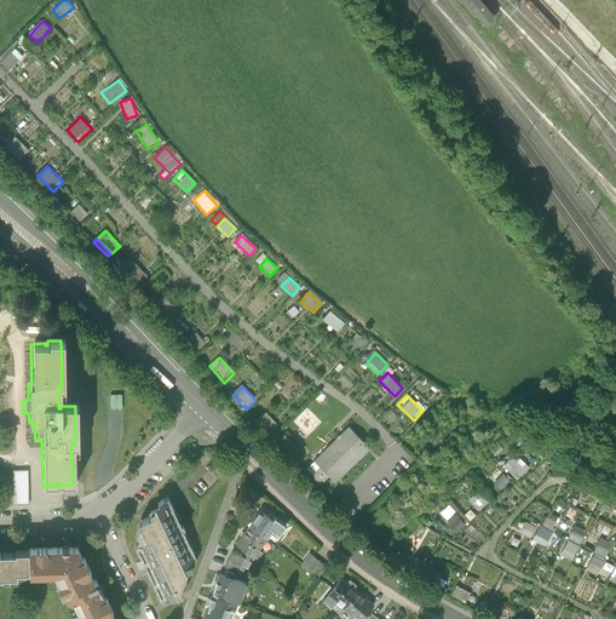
[(344,429),(309,463),(332,486),(366,451),(344,429)]
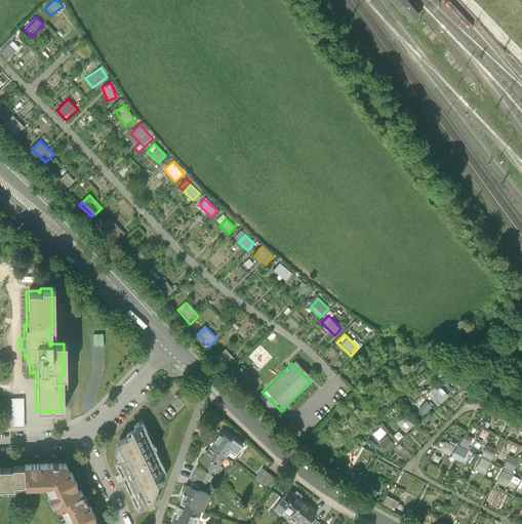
[(439,406),(449,394),(441,387),(437,390),(433,387),(426,395),(439,406)]
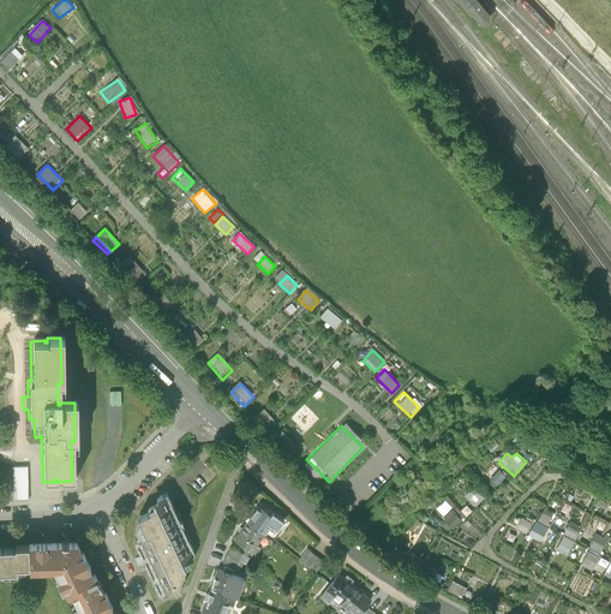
[(27,500),(25,466),(11,466),(12,500),(27,500)]
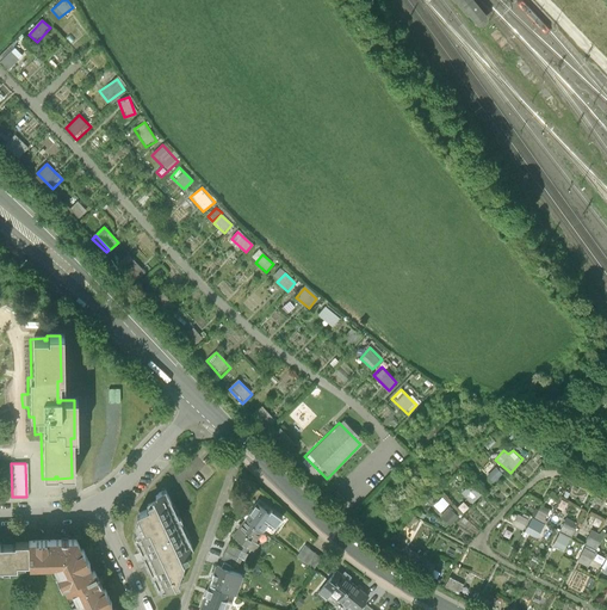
[(487,475),(491,481),(501,474),(496,468),(487,475)]
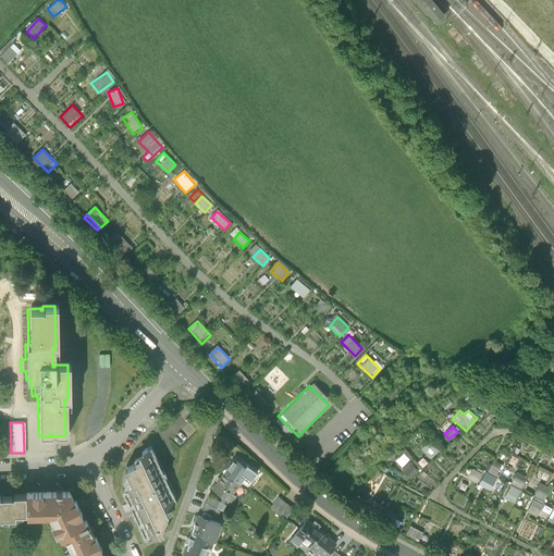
[(430,442),(422,448),(430,457),(438,449),(430,442)]
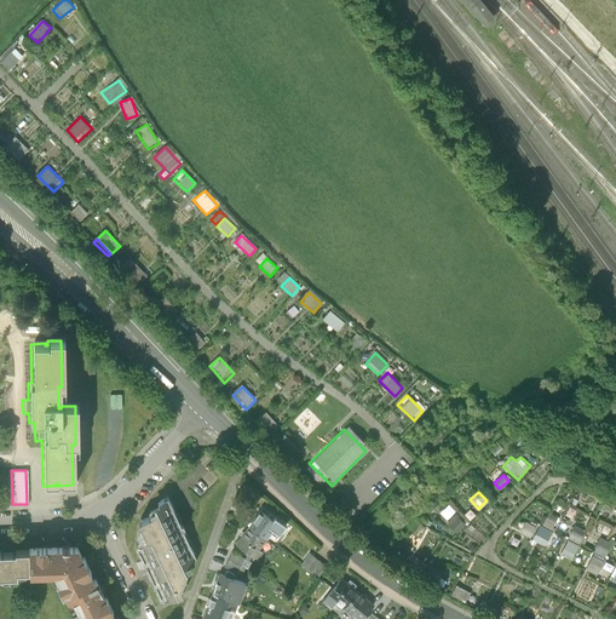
[(154,590),(161,606),(182,597),(179,594),(182,588),(185,586),(183,583),(186,577),(185,574),(191,572),(189,567),(183,569),(186,557),(191,555),(182,534),(183,533),(182,528),(179,529),(166,500),(157,504),(159,506),(153,509),(154,513),(150,515),(151,519),(137,525),(140,531),(137,532),(134,538),(137,542),(132,544),(142,565),(139,566),(142,569),(144,568),(148,577),(151,585),(149,586),(151,591),(154,590)]
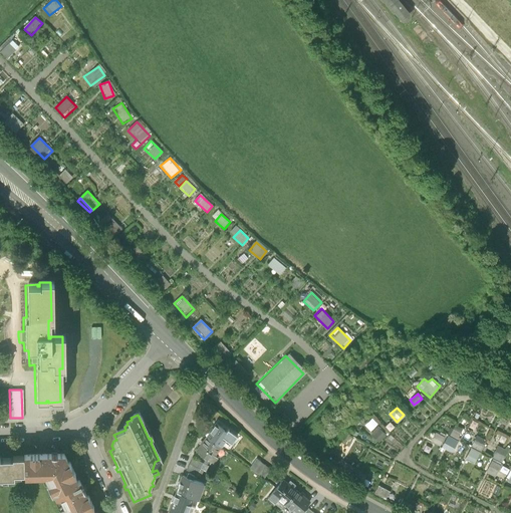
[(369,432),(377,424),(371,418),(363,426),(369,432)]
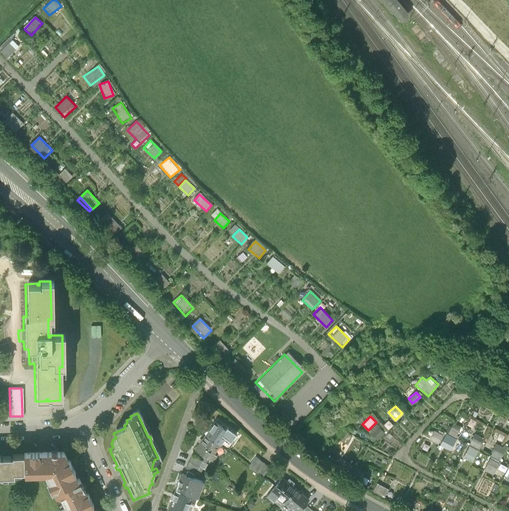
[(209,423),(200,436),(216,447),(221,440),(225,442),(229,437),(209,423)]
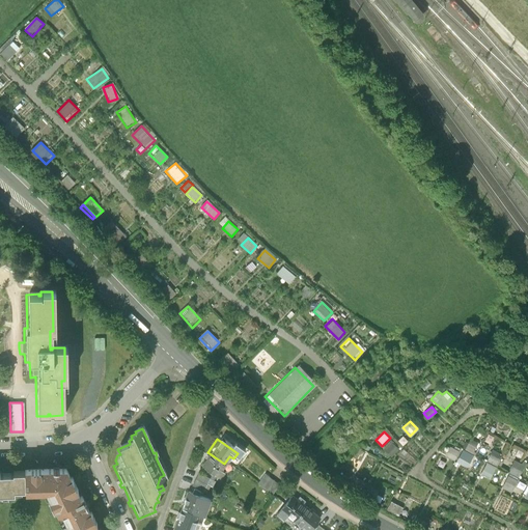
[(456,463),(467,468),(477,445),(467,441),(456,463)]
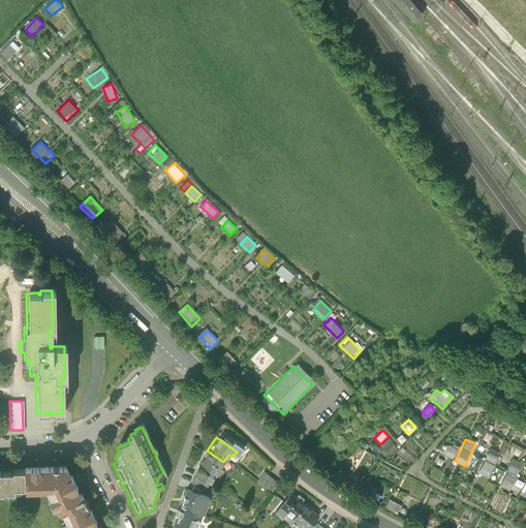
[(457,457),(456,446),(444,447),(444,458),(457,457)]
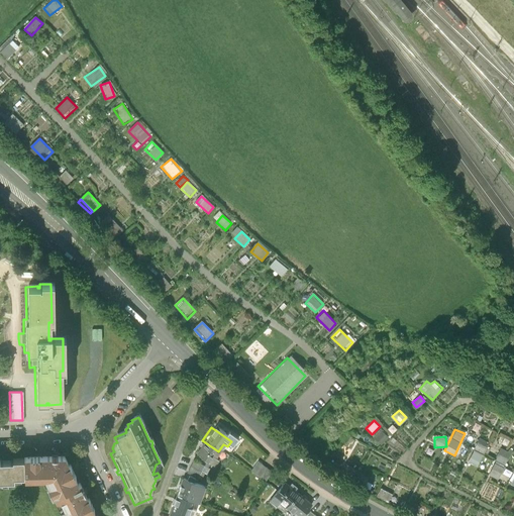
[(202,440),(193,455),(213,469),(216,463),(212,460),(218,451),(202,440)]
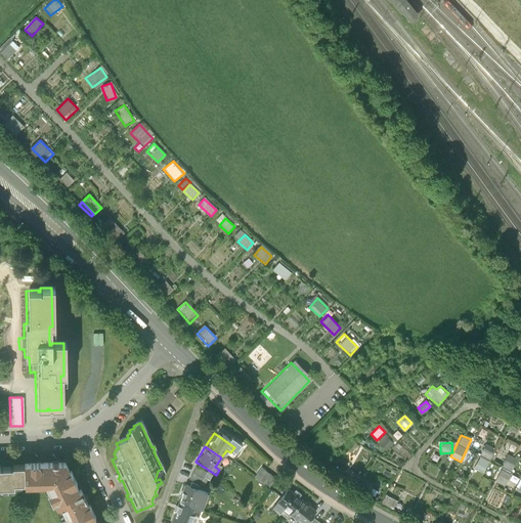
[(474,469),(485,473),(493,449),(483,446),(474,469)]
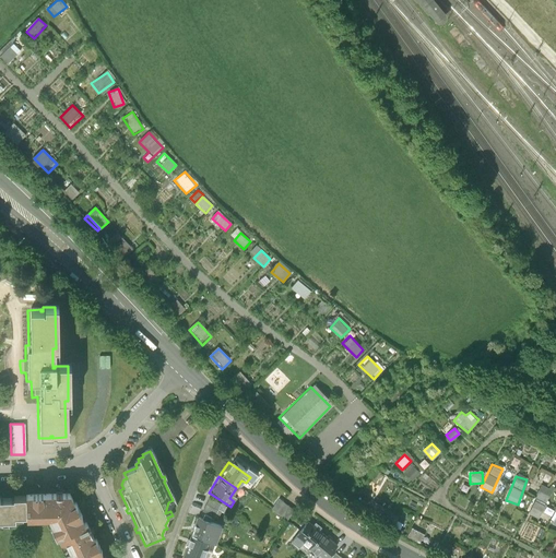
[(542,484),(528,513),(539,519),(553,489),(542,484)]
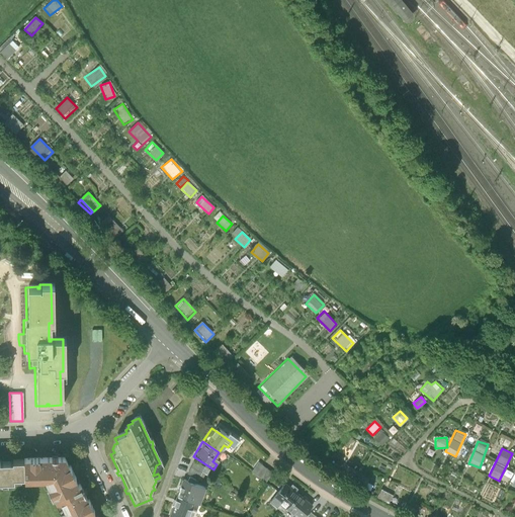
[(54,498),(80,486),(68,456),(59,457),(25,457),(25,460),(26,481),(47,480),(50,487),(47,488),(51,500),(54,498)]
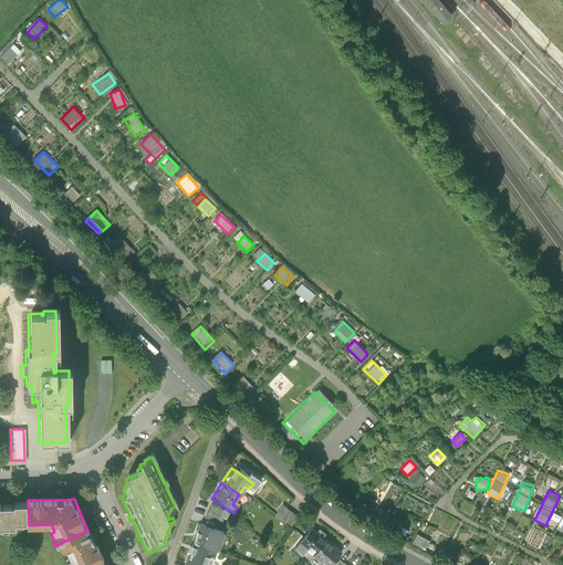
[(0,526),(29,525),(28,503),(0,503),(0,526)]
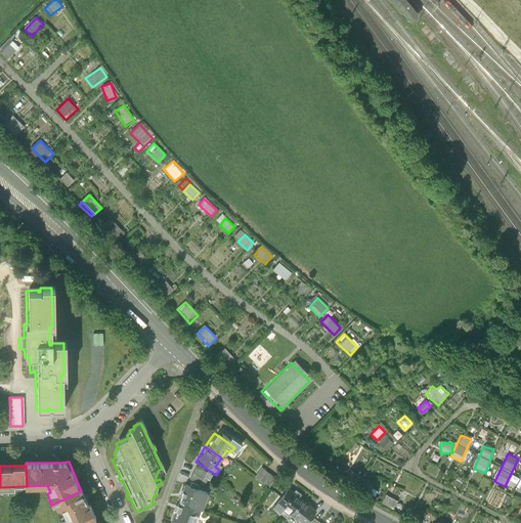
[(206,475),(192,468),(186,479),(201,486),(206,475)]
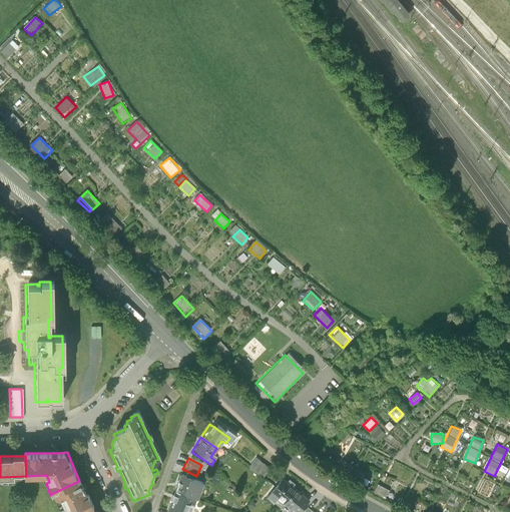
[(260,480),(267,471),(257,463),(249,472),(260,480)]
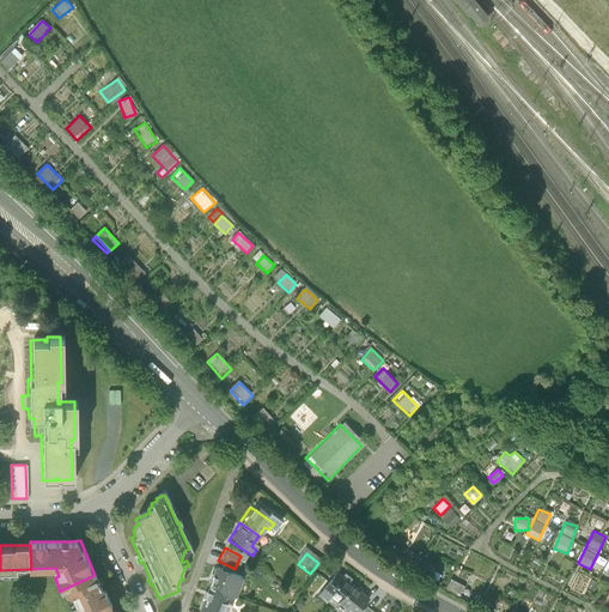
[(603,565),(607,559),(598,556),(596,562),(603,565)]
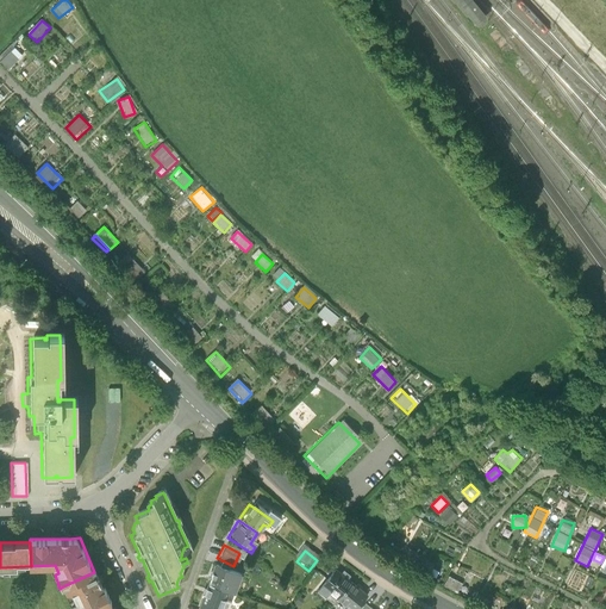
[(204,586),(225,594),(230,595),(237,576),(211,567),(204,586)]
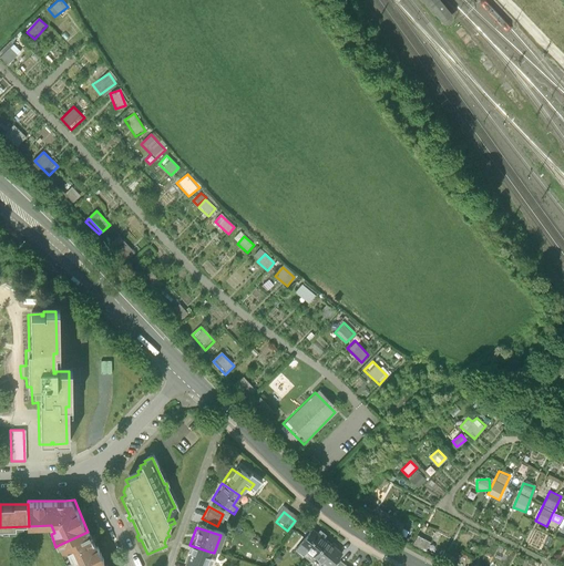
[(88,532),(59,545),(69,565),(79,565),(103,555),(100,546),(95,548),(93,543),(88,532)]
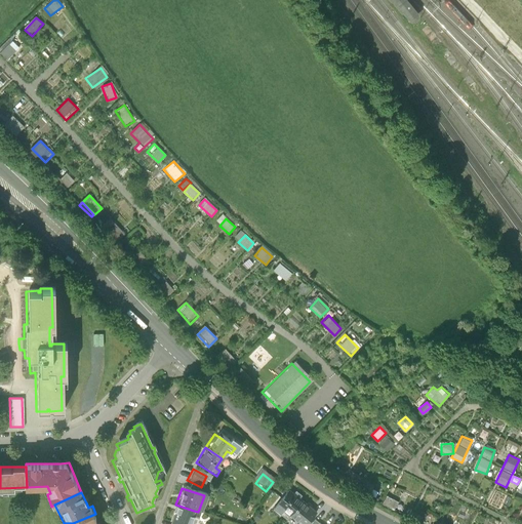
[(286,492),(271,512),(284,523),(288,518),(299,504),(286,492)]
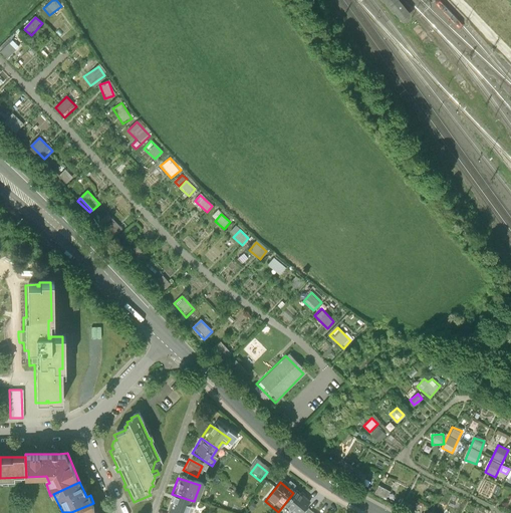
[(293,493),(282,507),(289,512),(299,512),(307,504),(293,493)]
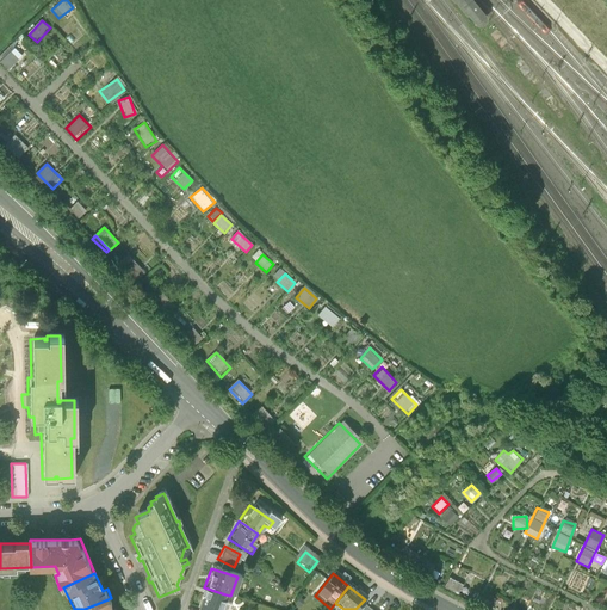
[(204,587),(198,607),(208,609),(224,609),(225,607),(222,605),(225,595),(204,587)]
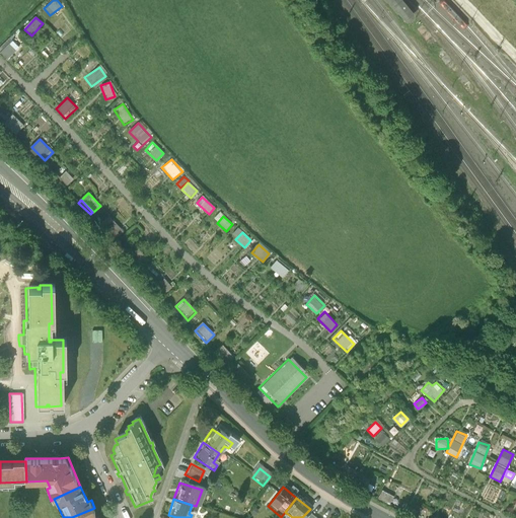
[(94,508),(72,517),(93,517),(92,516),(97,514),(94,508)]
